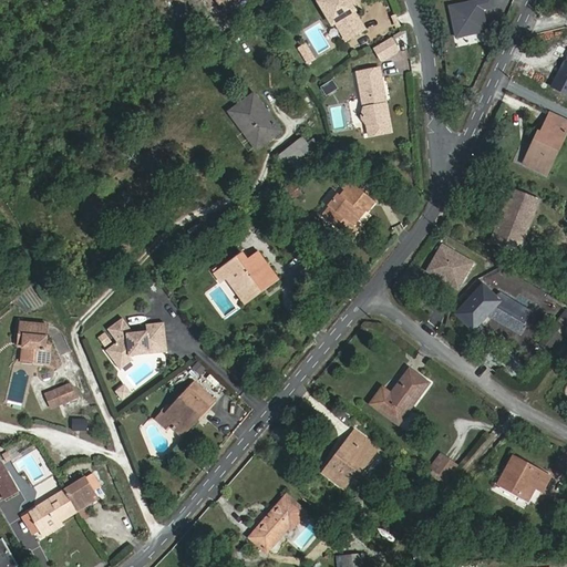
[(216,0),(227,12),(241,0),(216,0)]
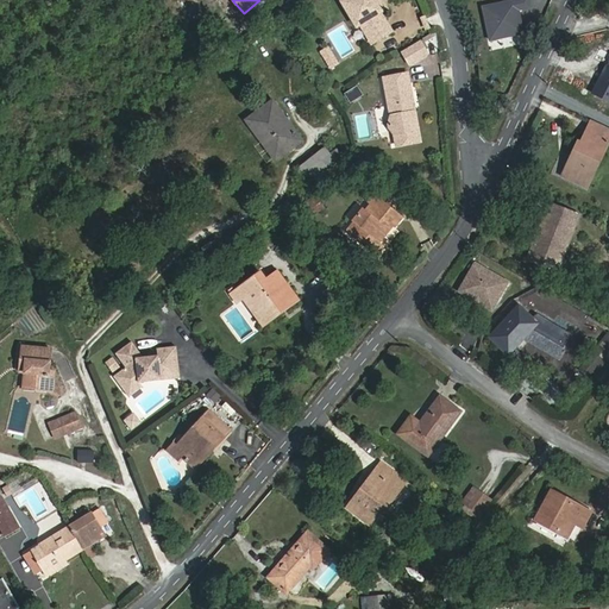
[(353,20),(357,18),(346,0),(343,0),(343,1),(353,20)]
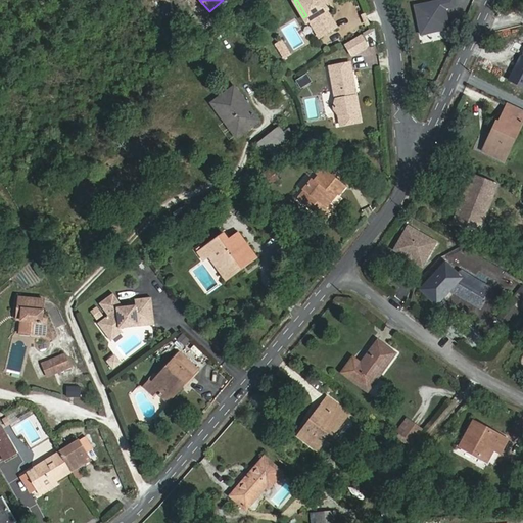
[(297,0),(306,15),(325,2),(325,1),(323,0),(297,0)]
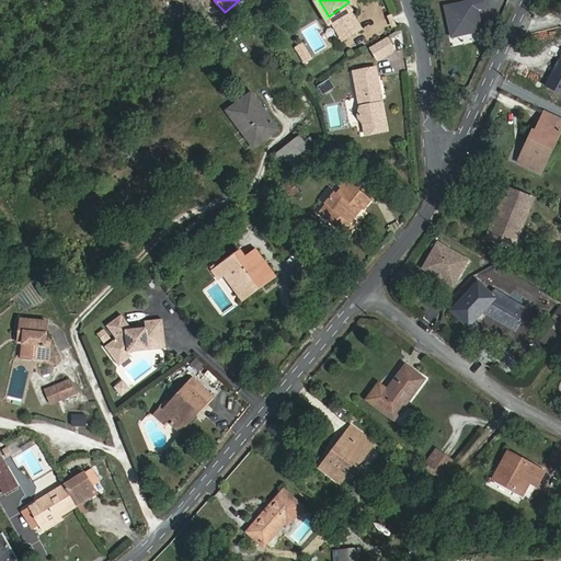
[(487,0),(477,0),(446,7),(447,15),(453,37),(482,31),(478,9),(489,7),(487,0)]
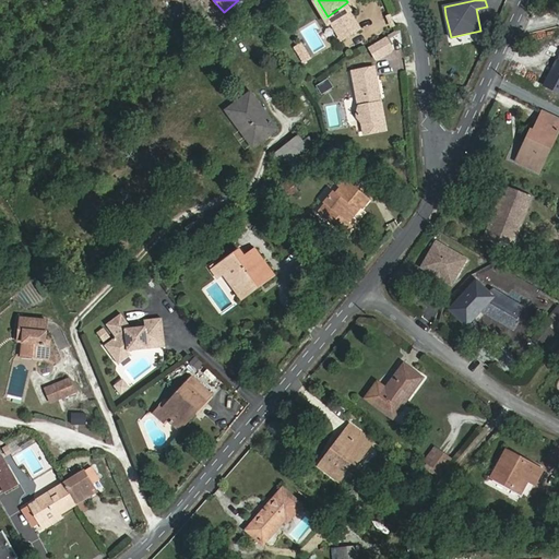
[(352,9),(347,2),(328,16),(334,28),(341,39),(358,28),(348,11),(352,9)]
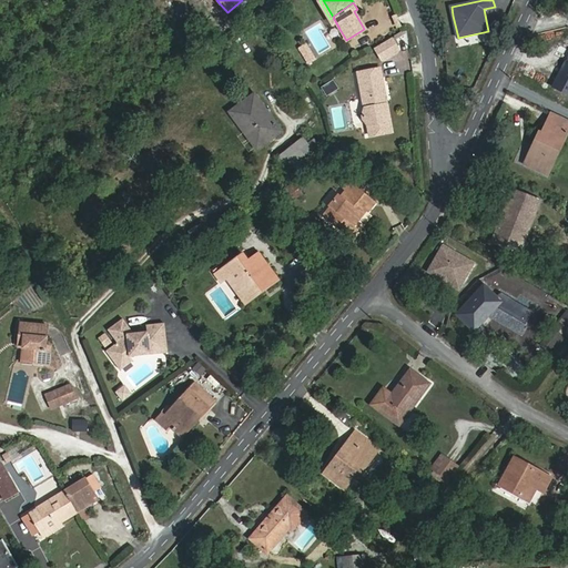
[(340,29),(333,17),(330,19),(336,31),(340,29)]
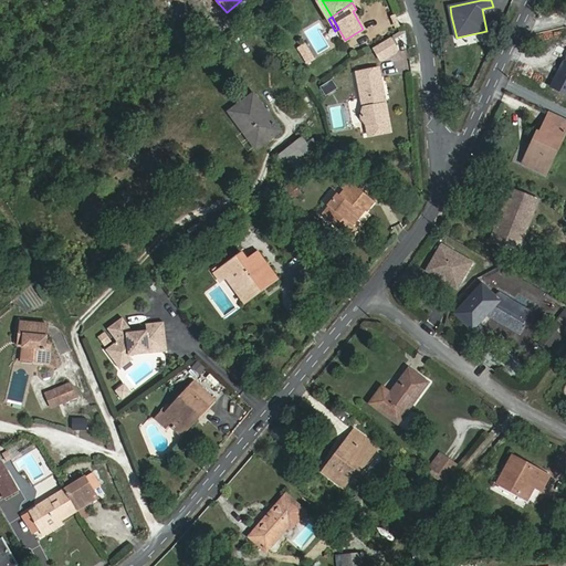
[(389,38),(374,46),(381,60),(397,51),(389,38)]
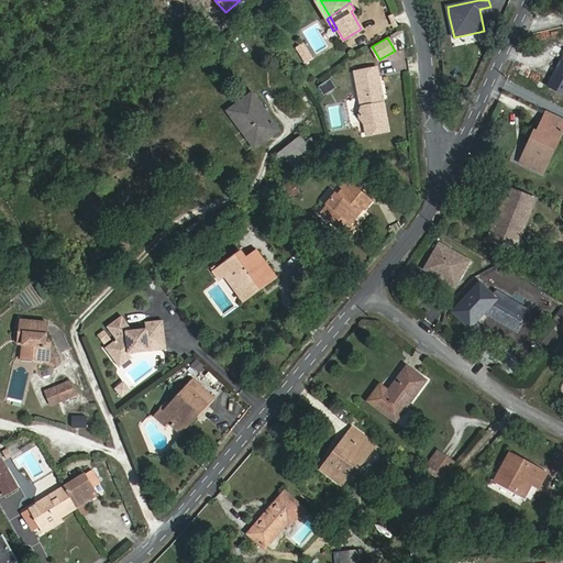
[(300,54),(307,50),(302,43),(296,47),(300,54)]
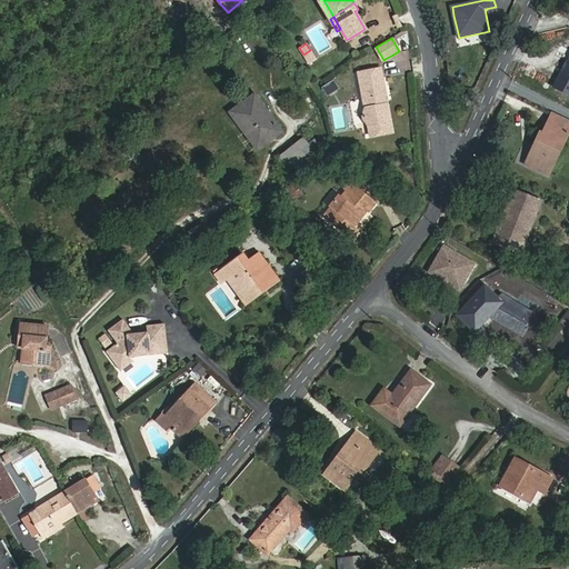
[(309,63),(316,59),(310,50),(303,55),(309,63)]
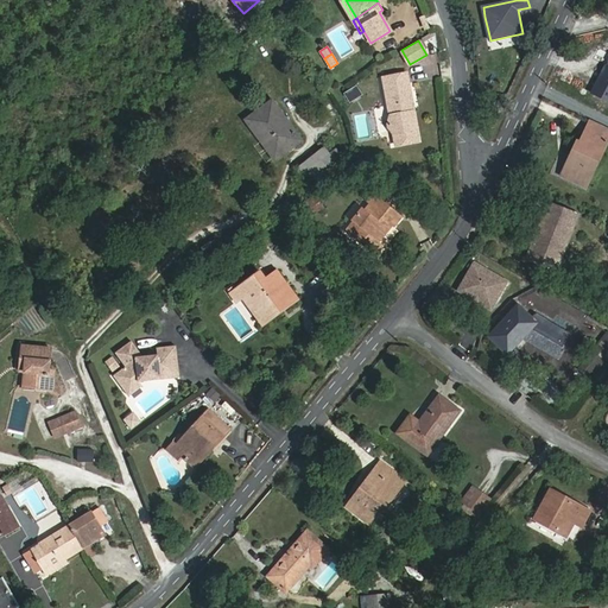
[(607,100),(607,65),(594,93),(607,100)]
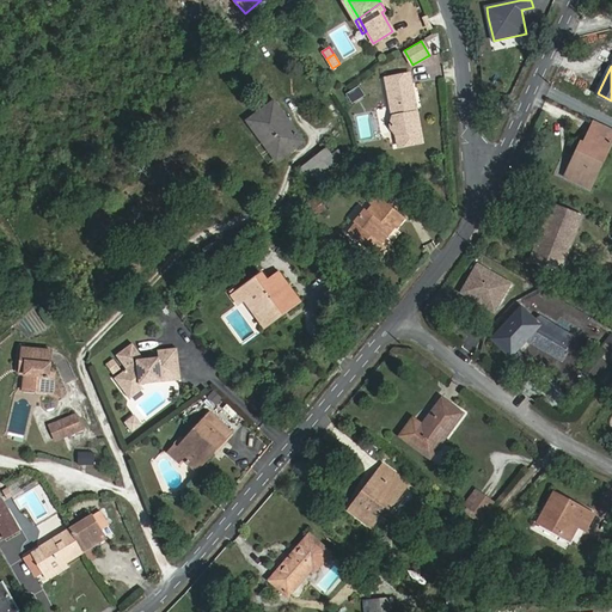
[(409,75),(386,79),(393,117),(391,126),(392,128),(397,135),(399,146),(422,141),(409,75)]
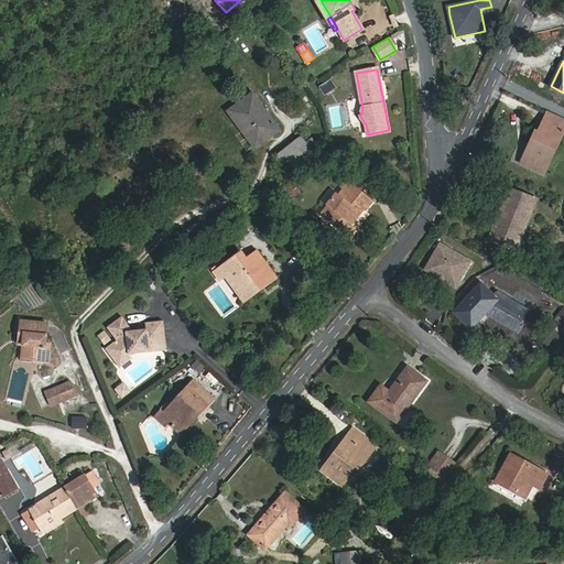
[(331,82),(320,88),(325,96),(335,89),(331,82)]
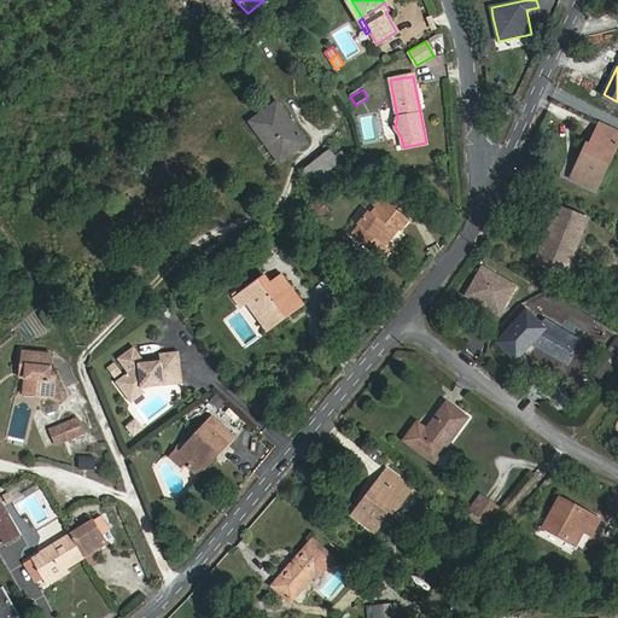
[(258,147),(261,150),(293,126),(278,103),(251,122),(266,143),(258,147)]
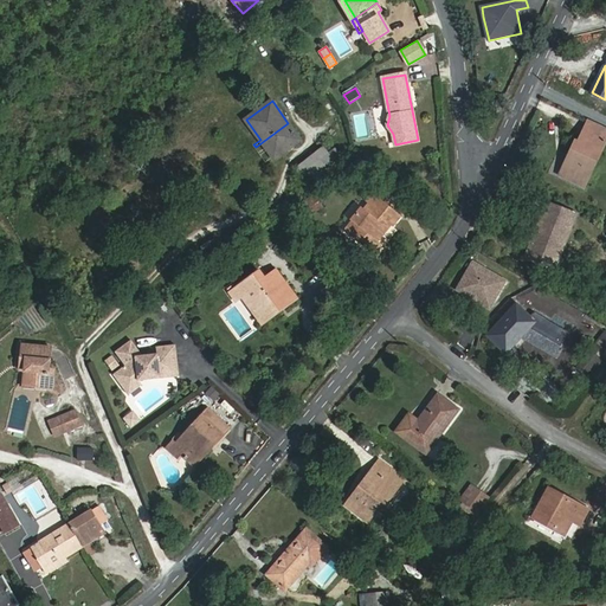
[(288,123),(256,147),(268,165),(301,141),(288,123)]
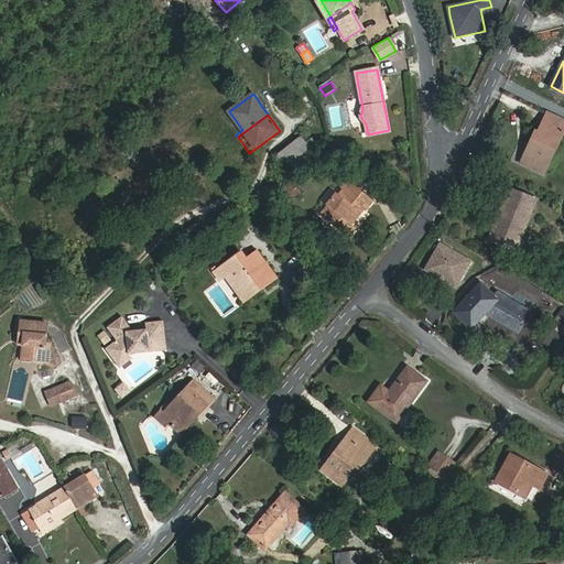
[(534,145),(531,144),(522,162),(544,173),(563,129),(563,121),(549,115),(540,133),(534,145)]
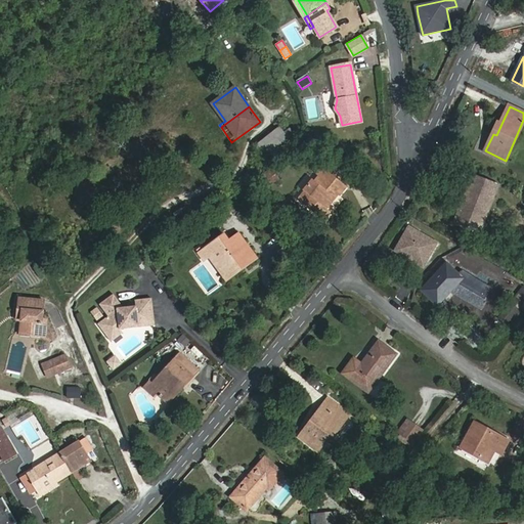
[(266,159),(296,137),(290,129),(284,133),(279,129),(257,146),(266,159)]
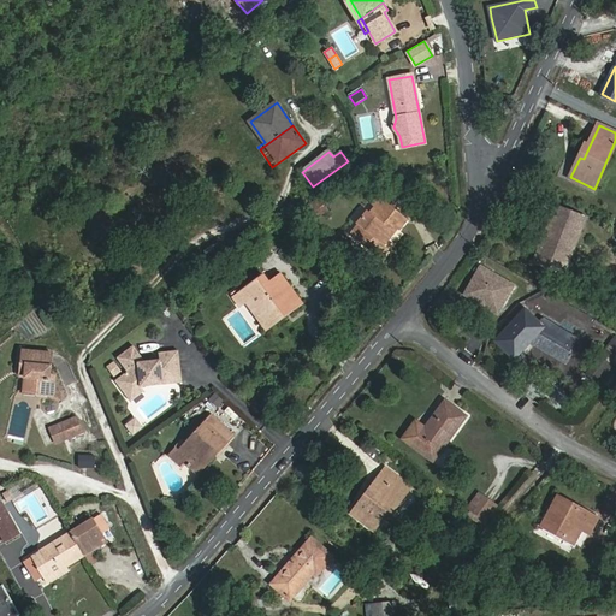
[(395,227),(398,230),(408,219),(378,195),(374,200),(377,201),(372,206),(371,205),(360,218),(362,219),(350,234),(367,248),(375,238),(381,243),(395,227)]
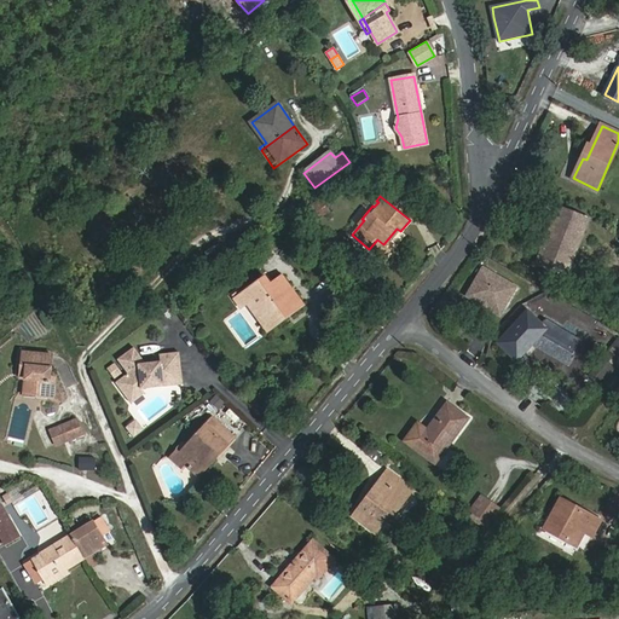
[(579,230),(584,232),(589,220),(561,208),(539,264),(561,272),(579,230)]
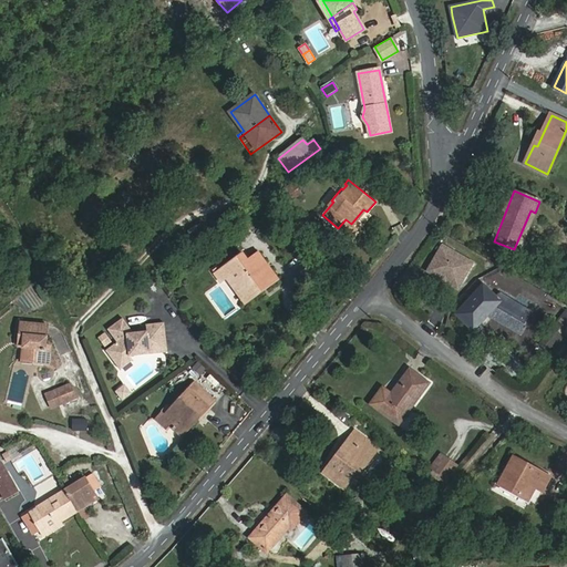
[(354,226),(367,212),(363,209),(351,224),(346,219),(338,228),(351,239),(359,229),(354,226)]
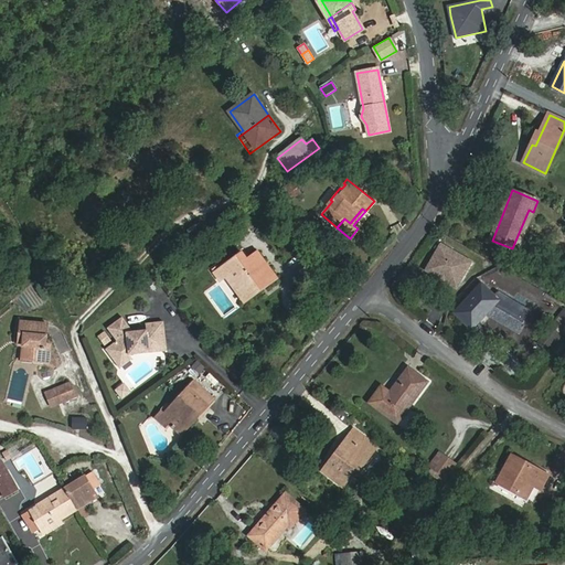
[(518,251),(533,212),(529,210),(512,248),(518,251)]
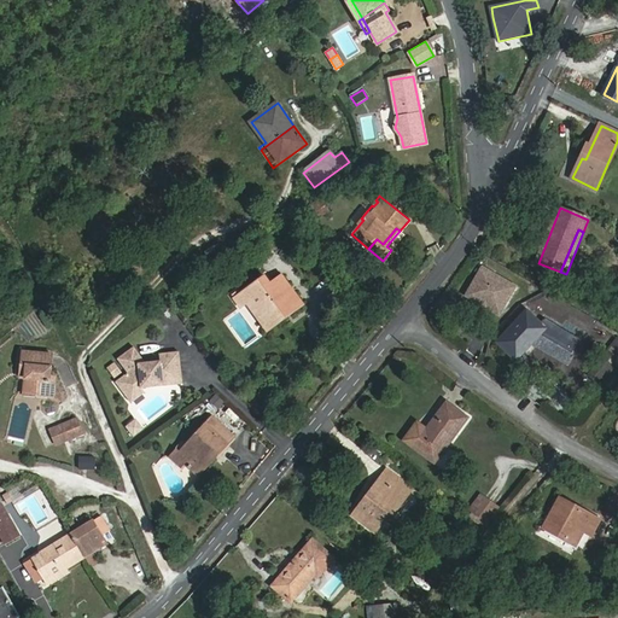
[(517,285),(484,267),(471,290),(503,309),(517,285)]
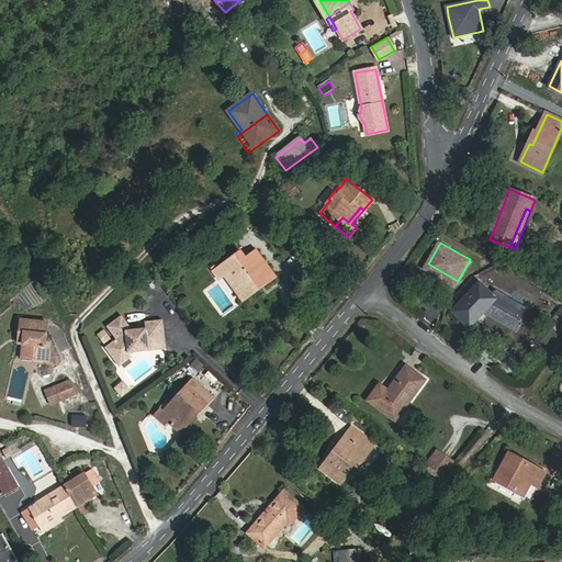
[(260,280),(265,285),(276,277),(257,251),(246,258),(240,251),(213,271),(218,279),(225,276),(229,282),(233,280),(244,295),(258,285),(257,283),(260,280)]
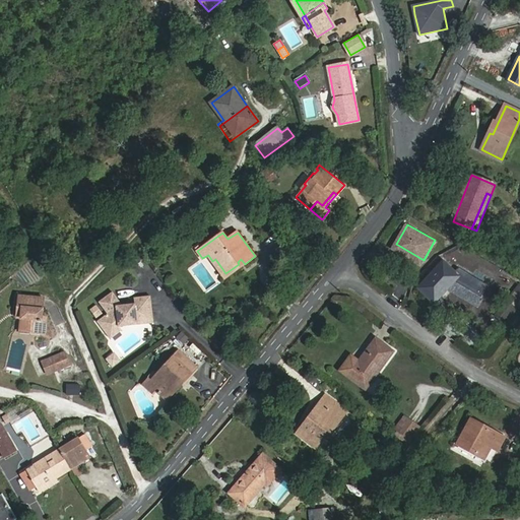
[(424,260),(396,244),(394,247),(421,263),(424,260)]
